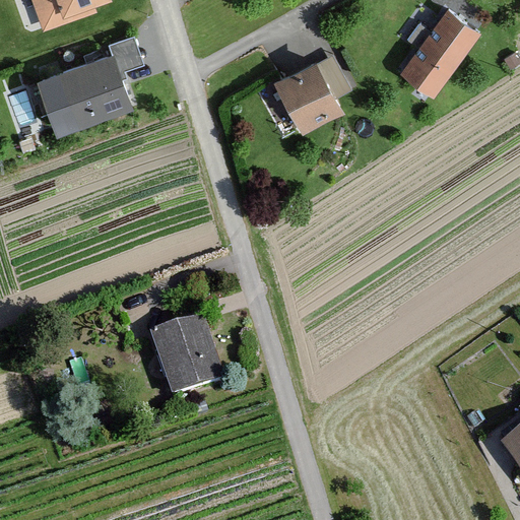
[(92,6),(108,0),(29,0),(42,34),(95,13),(92,6)]
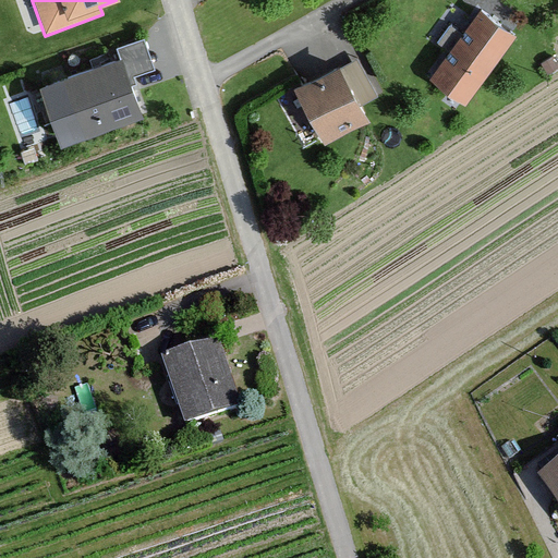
[(468,102),(517,35),(480,8),(431,75),(468,102)]
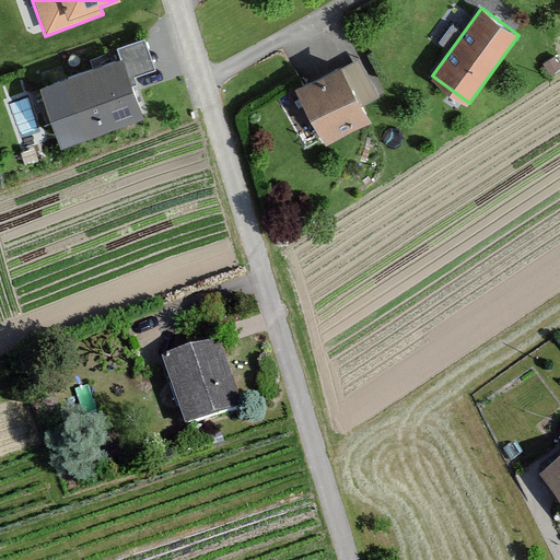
[(133,80),(155,71),(143,37),(115,48),(118,57),(65,78),(88,139),(147,116),(133,80)]
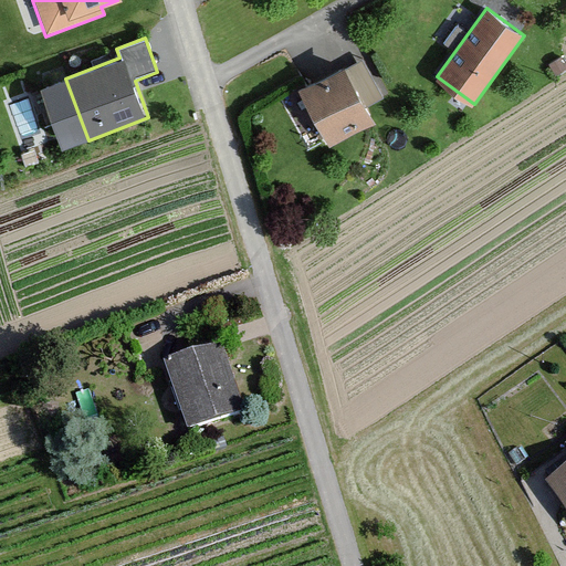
[(333,146),(378,122),(345,61),(300,86),(333,146)]
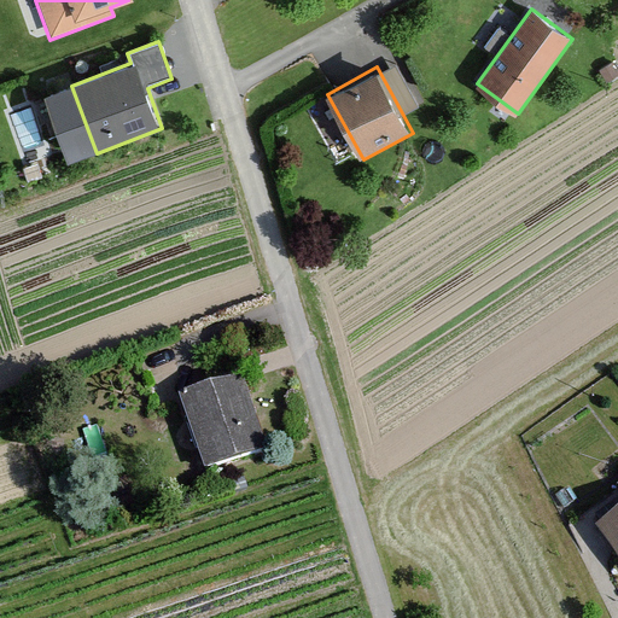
[(178,404),(203,481),(269,459),(245,383),(178,404)]
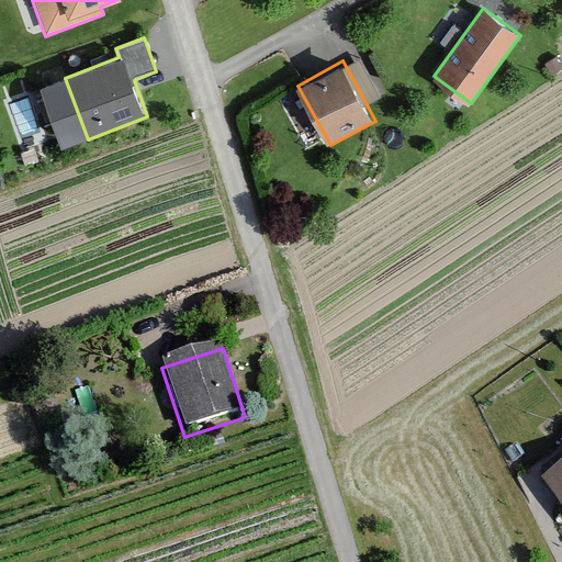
[(561,474),(543,487),(561,513),(561,474)]
